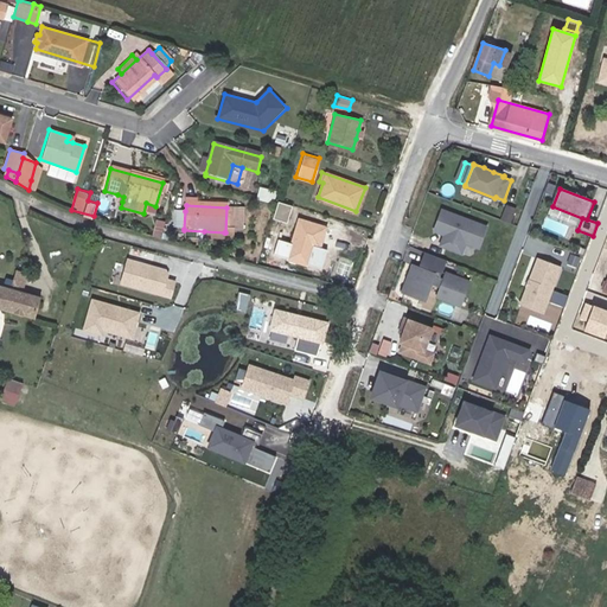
[(184,229),(185,211),(176,210),(174,228),(184,229)]
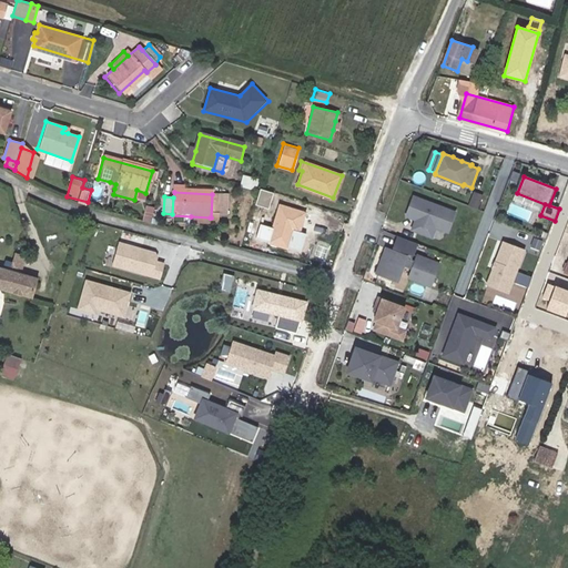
[(447,234),(455,215),(415,199),(408,215),(418,220),(415,226),(418,227),(416,233),(432,240),(435,230),(447,234)]
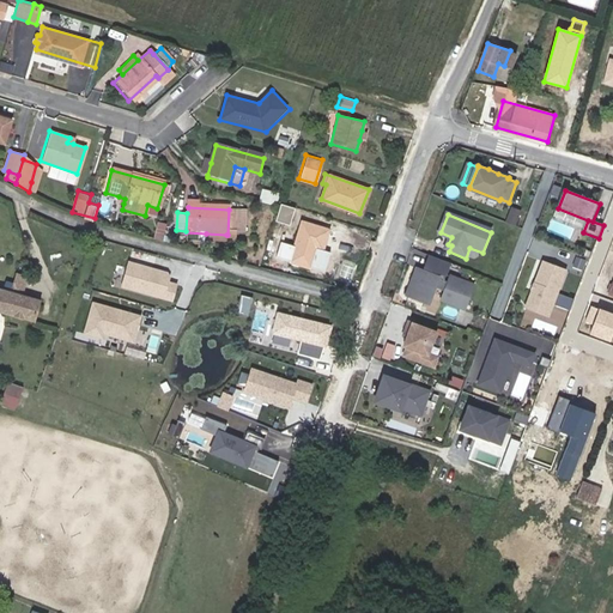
[(281,246),(278,259),(310,268),(315,250),(321,253),(323,253),(329,231),(301,223),(293,249),(281,246)]
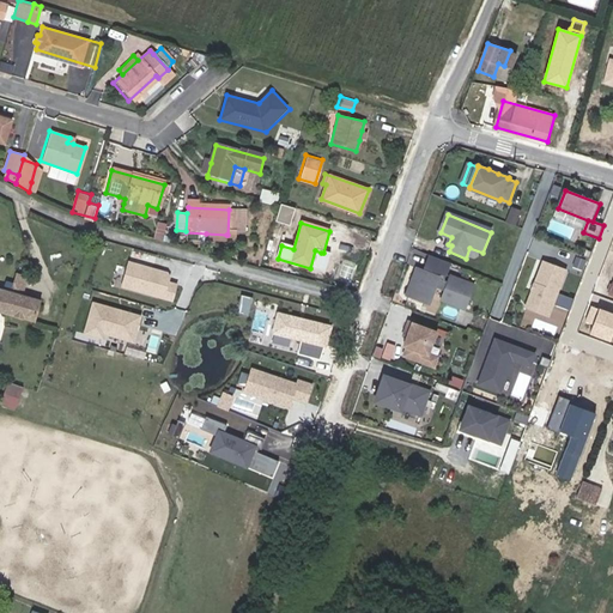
[(226,243),(226,235),(206,234),(206,242),(226,243)]
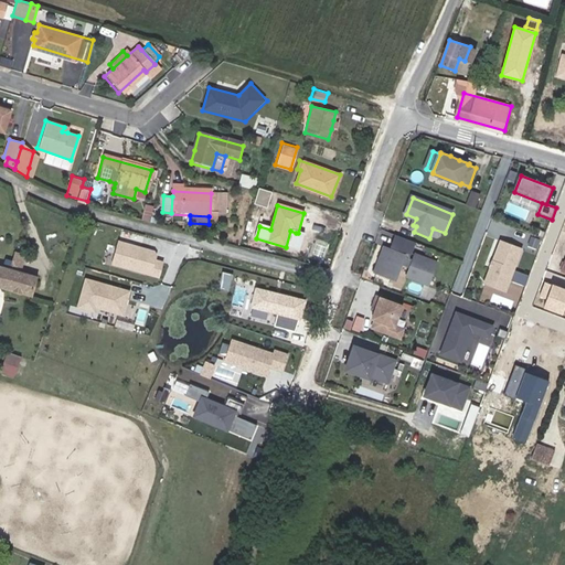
[(296,233),(290,231),(286,247),(291,248),(296,233)]
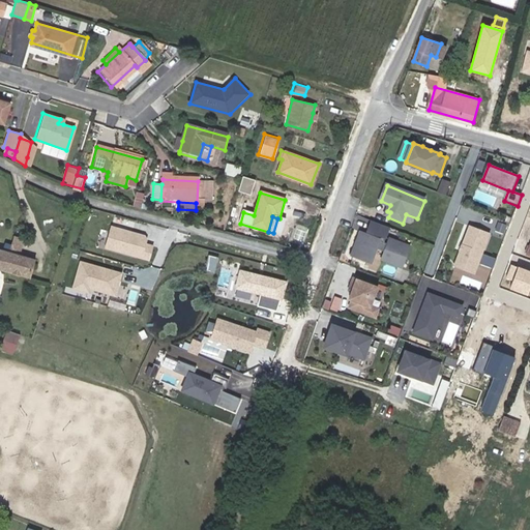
[(143,237),(111,226),(104,246),(146,261),(151,247),(144,244),(145,240),(143,237)]
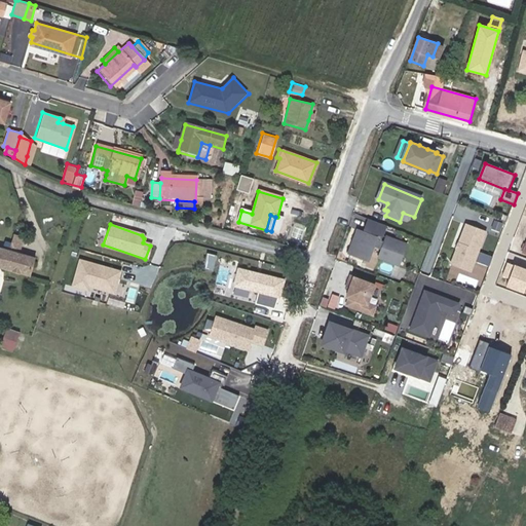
[(476,263),(487,232),(467,225),(460,245),(461,246),(460,249),(458,250),(452,265),(461,268),(462,263),(467,265),(476,263)]
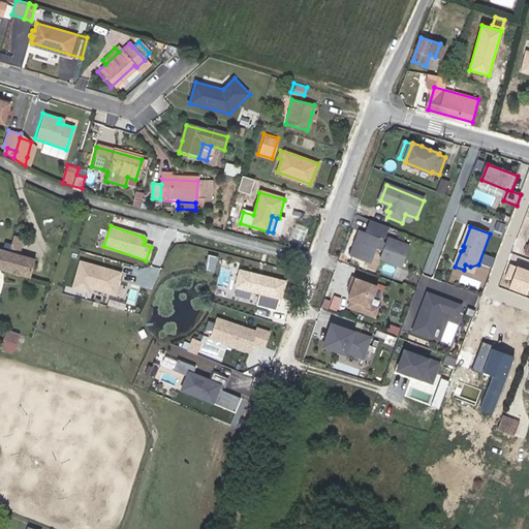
[(369,258),(375,245),(382,248),(379,255),(400,263),(406,248),(385,240),(383,245),(376,242),(376,241),(356,234),(349,251),(369,258)]
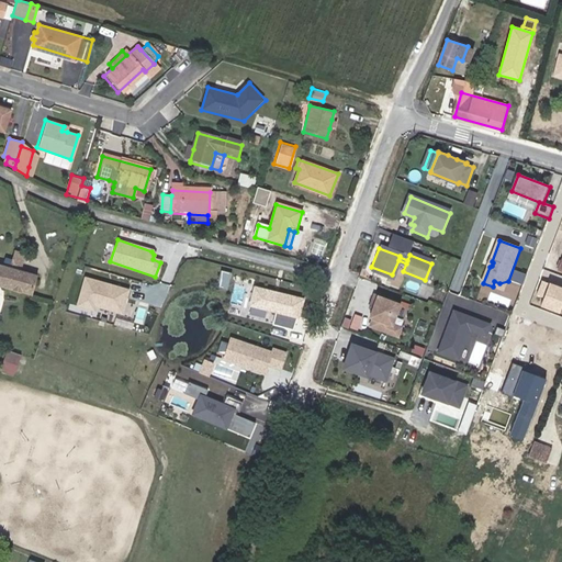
[(0,284),(30,295),(36,276),(22,271),(27,255),(17,251),(13,262),(0,258),(0,284)]
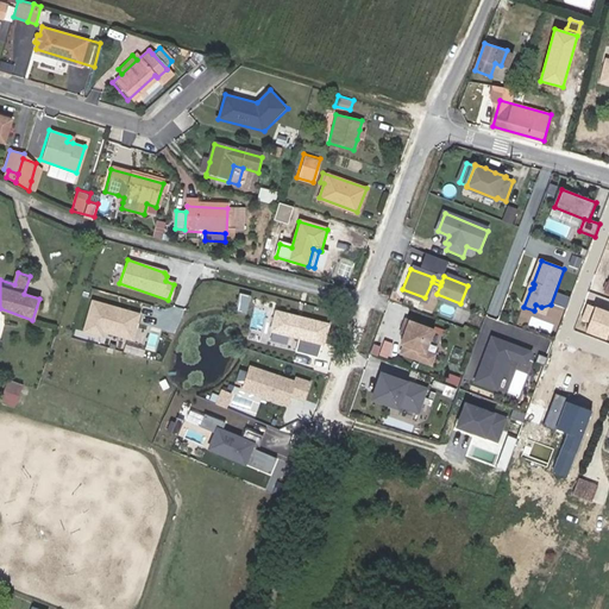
[(234,311),(245,312),(248,293),(238,292),(234,311)]
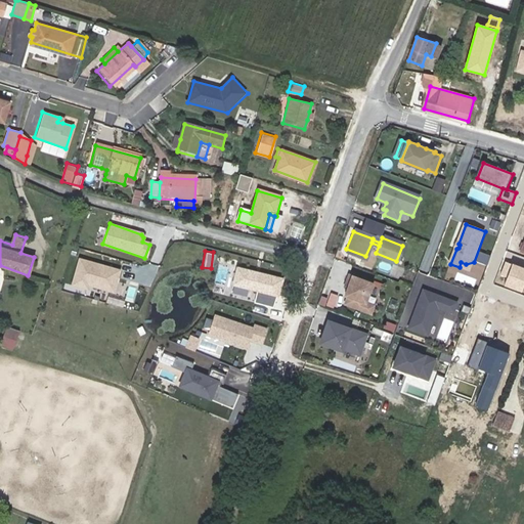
[(113,292),(119,270),(78,258),(71,284),(85,289),(87,285),(113,292)]
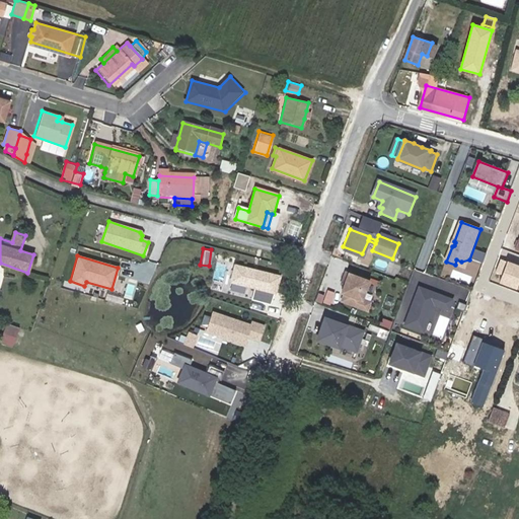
[(518,285),(518,263),(503,256),(497,271),(503,273),(500,280),(518,287),(518,285)]
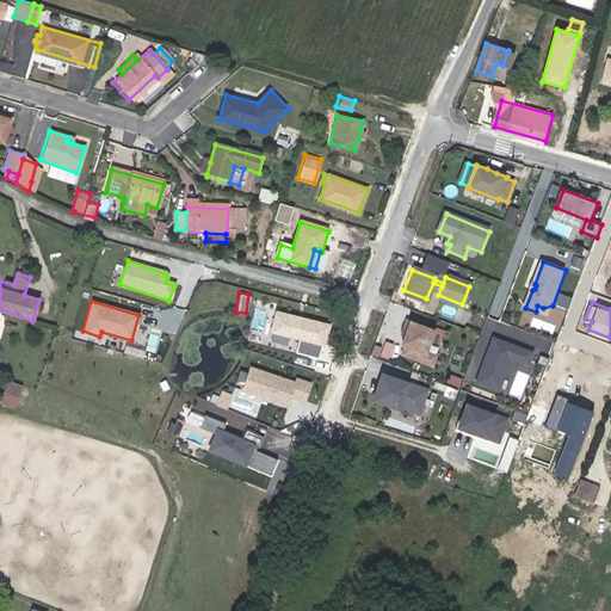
[(548,316),(553,306),(543,308),(537,306),(536,312),(548,316)]
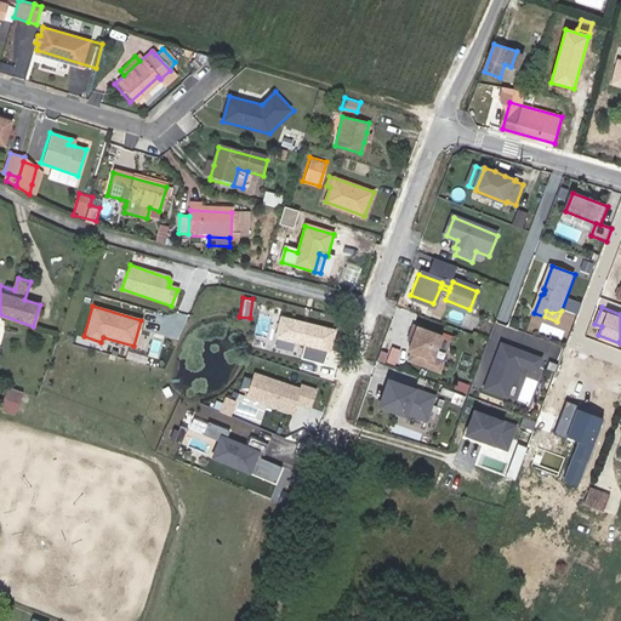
[(331,329),(280,317),(277,335),(305,342),(301,357),(324,363),(331,329)]
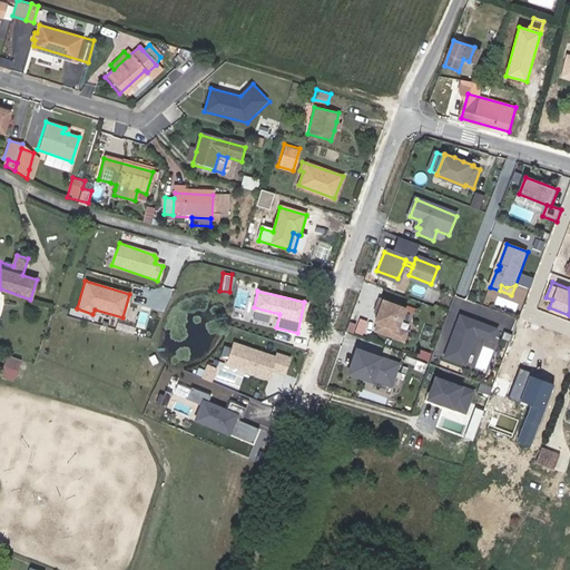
[(399,328),(406,308),(381,298),(375,312),(379,313),(377,316),(376,321),(379,322),(375,330),(404,341),(408,332),(399,328)]
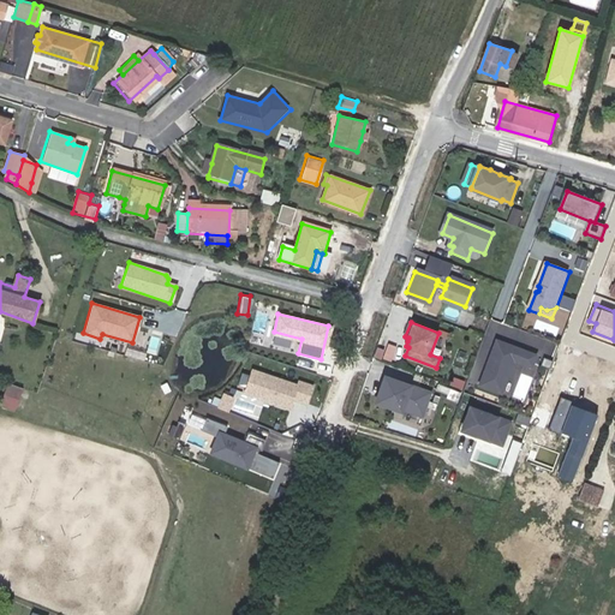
[(536,354),(493,338),(475,384),(500,394),(512,362),(530,368),(536,354)]
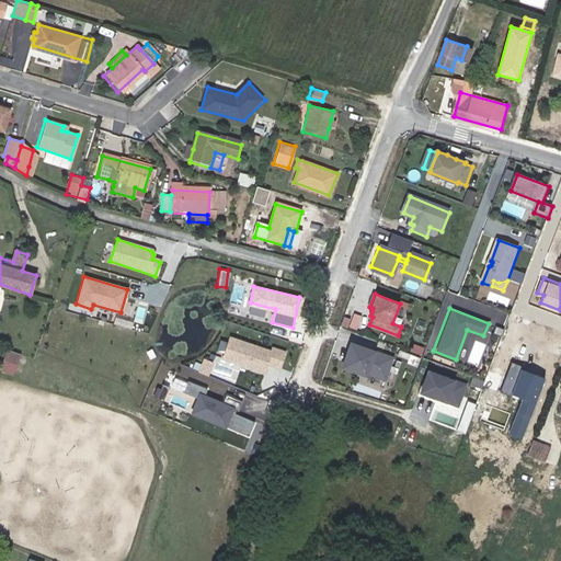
[(358,328),(362,315),(353,312),(352,319),(344,317),(343,323),(358,328)]
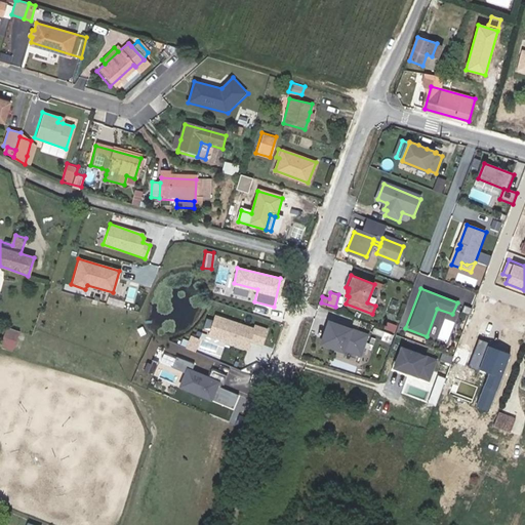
[(213,314),(206,333),(245,348),(245,349),(255,353),(265,328),(252,324),(251,327),(213,314)]
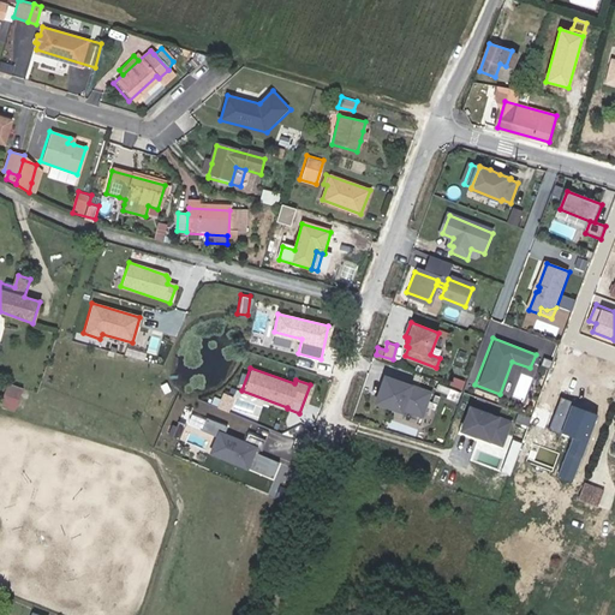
[(431,393),(386,376),(376,402),(390,407),(392,405),(423,416),(431,393)]
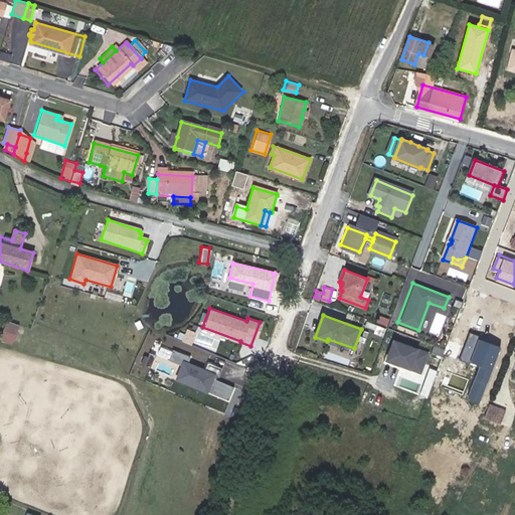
[(194,332),(186,329),(181,340),(189,344),(194,332)]
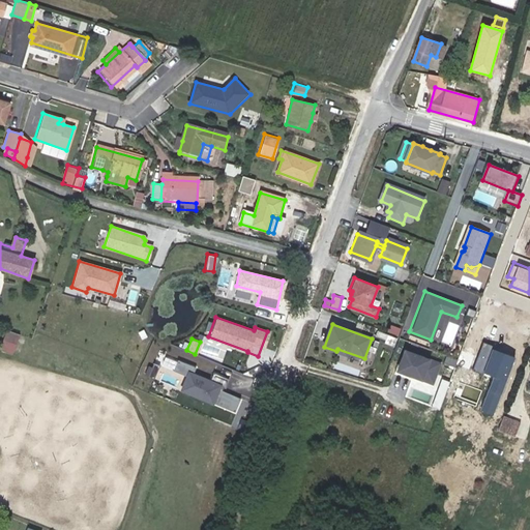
[(16,344),(3,341),(0,349),(12,353),(16,344)]
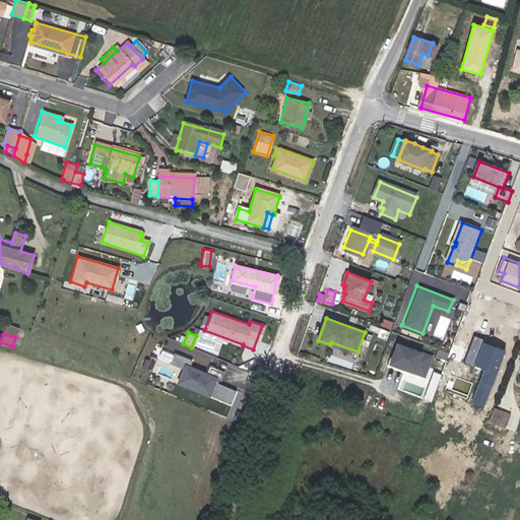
[(483,371),(470,403),(483,408),(505,352),(485,345),(488,339),(477,335),(465,366),(476,370),(476,368),(483,371)]
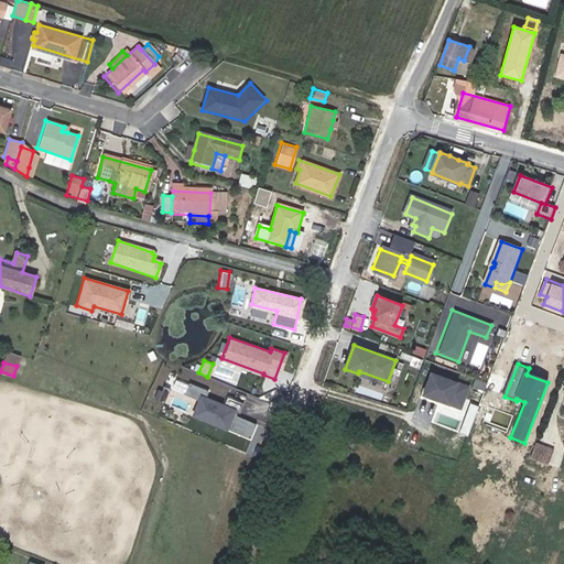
[(468,387),(427,371),(418,394),(459,411),(468,387)]
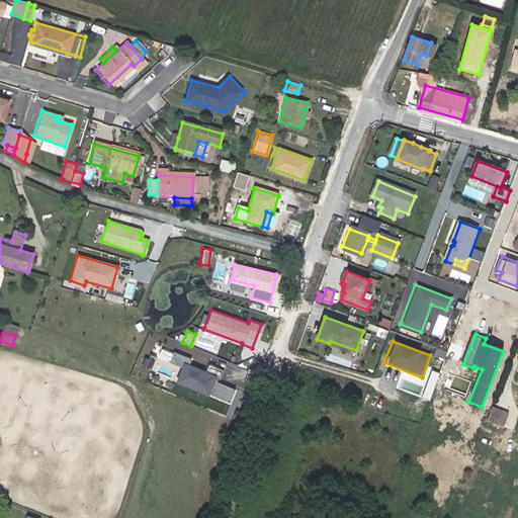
[(458,360),(463,347),(451,344),(447,356),(458,360)]
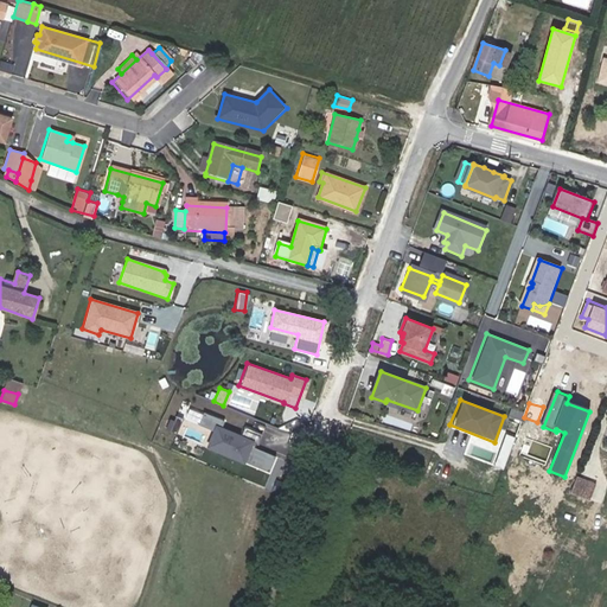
[(221,420),(199,411),(195,423),(211,430),(204,446),(266,471),(272,455),(247,445),(248,441),(254,443),(259,433),(241,426),(236,435),(217,427),(221,420)]
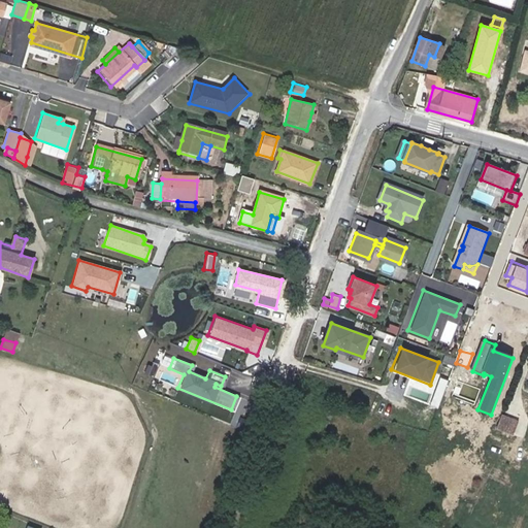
[(151,376),(156,363),(151,361),(144,374),(151,376)]
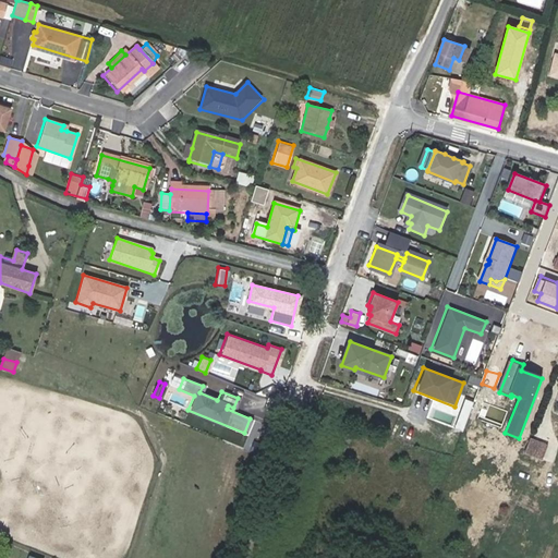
[(547,444),(531,438),(525,452),(542,458),(547,444)]
